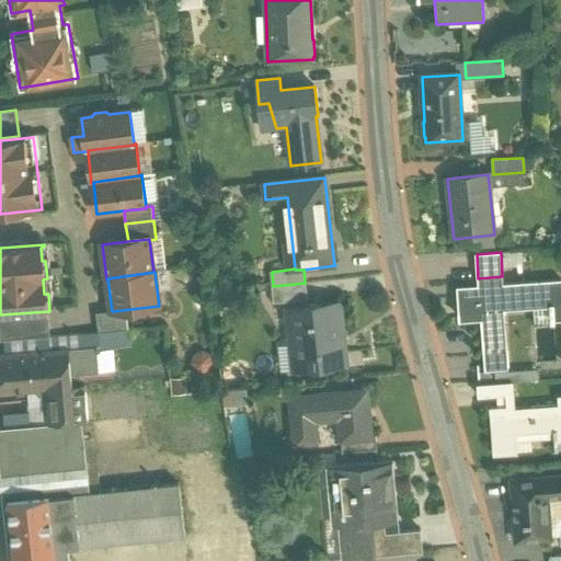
[(560,281),(457,288),(460,321),(482,320),(485,370),(507,369),(504,309),(552,306),(553,320),(560,319),(560,281)]
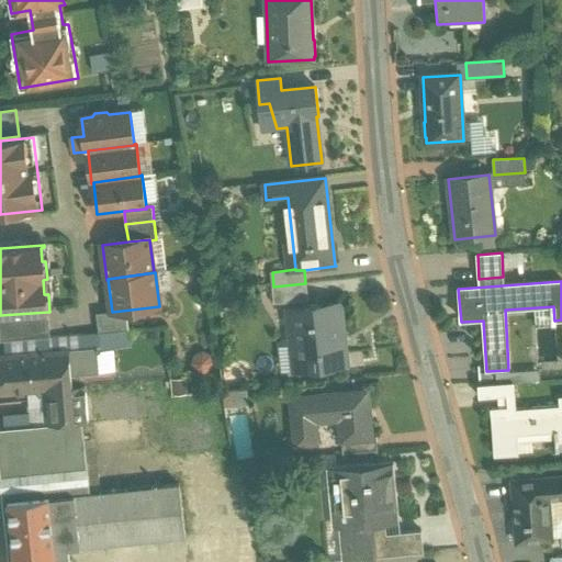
[(305,283),(273,287),(276,303),(307,300),(305,283)]
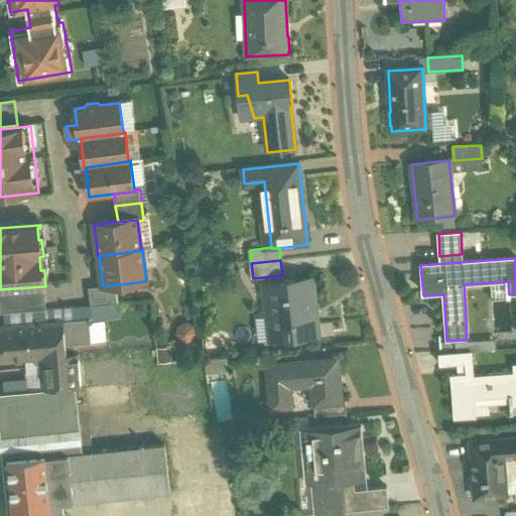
[(312,278),(265,283),(267,302),(270,301),(275,341),(274,341),(274,342),(319,337),(318,335),(315,336),(312,310),(316,309),(312,278)]
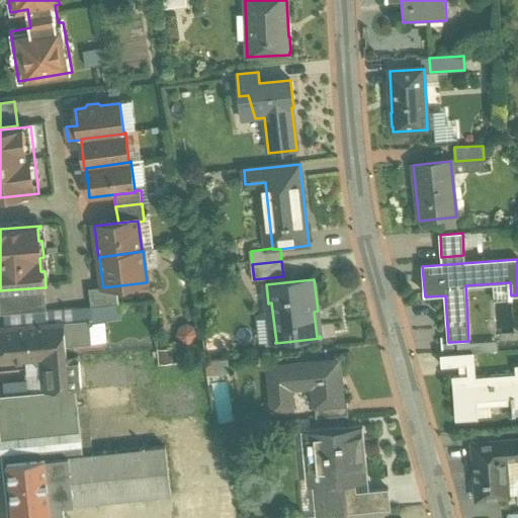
[(45,287),(0,290),(0,313),(0,316),(47,312),(45,287)]
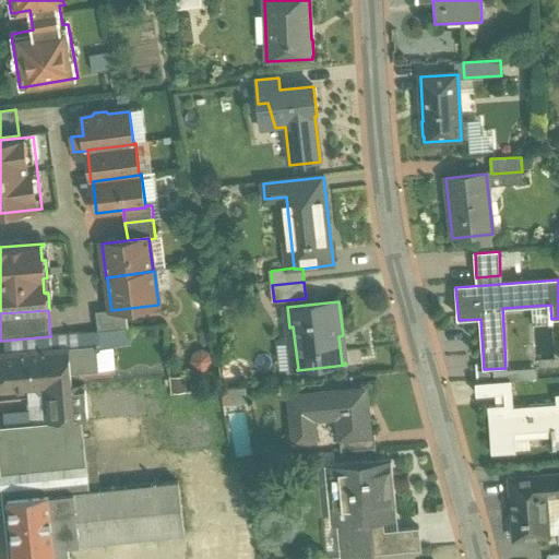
[(97,346),(43,351),(42,351),(0,353),(0,392),(42,389),(72,387),(71,375),(99,372),(97,346)]
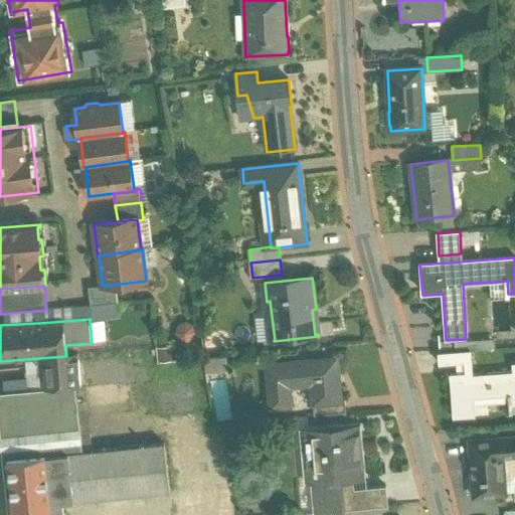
[(471,351),(439,353),(440,365),(465,363),(472,363),(471,351)]
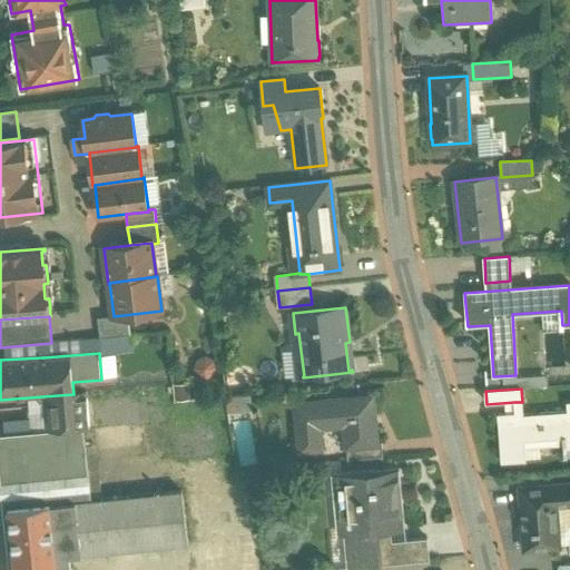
[(163,390),(147,391),(148,400),(164,399),(163,390)]
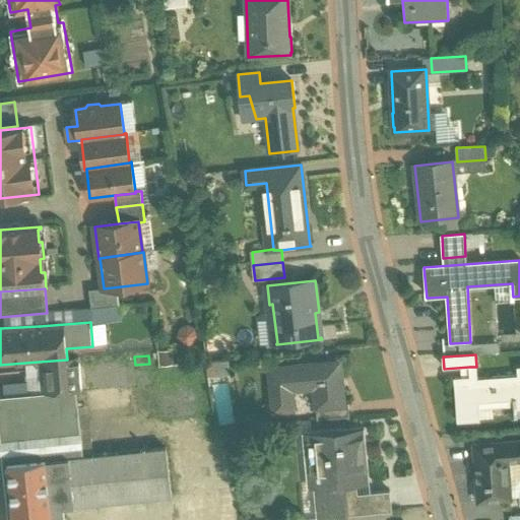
[(134,356),(79,361),(82,390),(82,393),(151,388),(149,364),(135,365),(134,356)]
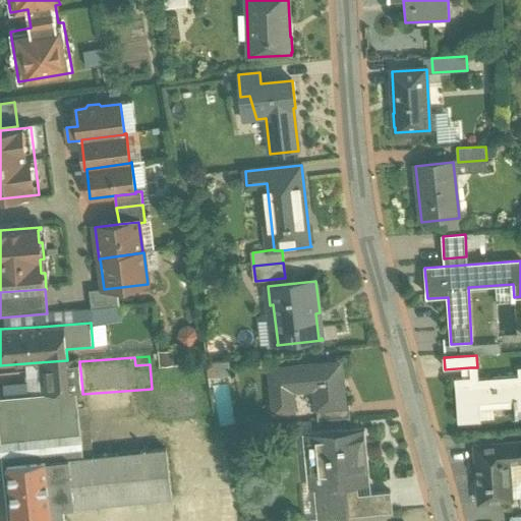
[(67,360),(39,362),(42,394),(76,391),(82,391),(79,359),(67,360)]
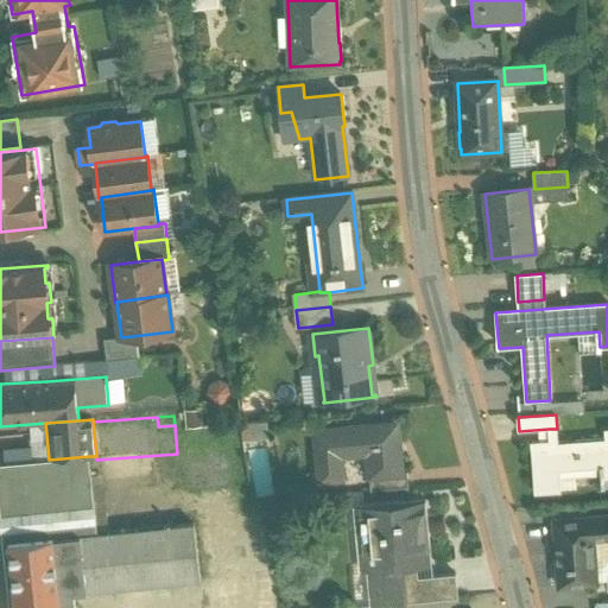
[(398,424),(316,431),(321,482),(343,480),(343,479),(342,479),(340,456),(367,454),(369,475),(369,477),(403,473),(400,455),(398,425),(398,424)]
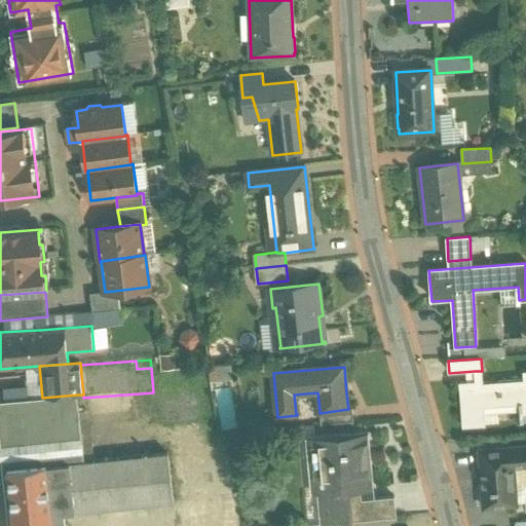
[(524,381),(483,384),(482,371),(475,371),(476,382),(459,383),(462,426),(485,425),(484,407),(519,405),(521,422),(523,422),(523,414),(525,413),(525,371),(523,372),(524,381)]
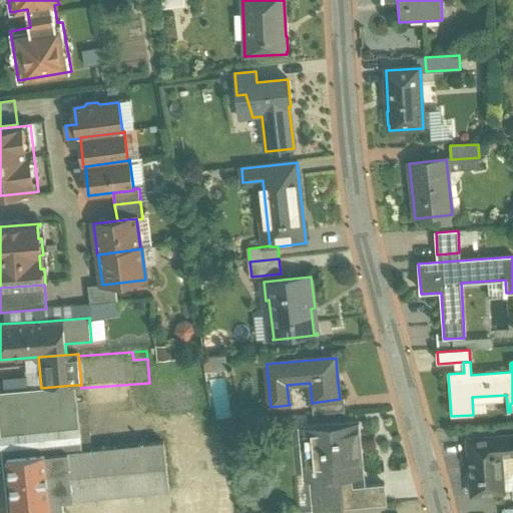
[(41,388),(1,392),(8,457),(45,454),(46,455),(82,451),(75,385),(41,388)]
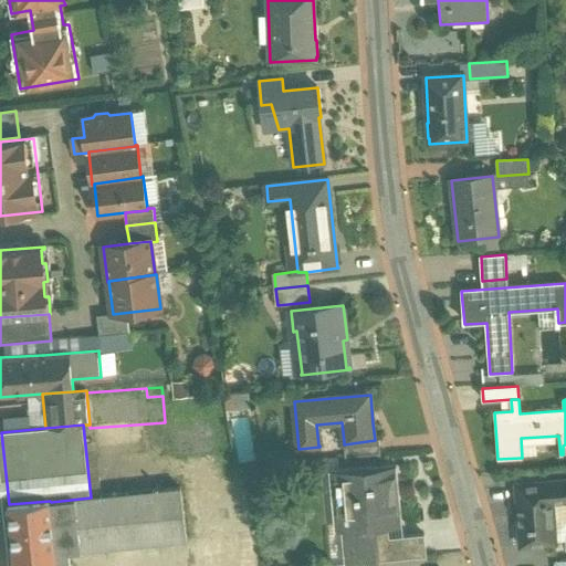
[(375,440),(344,444),(345,458),(380,454),(379,439),(375,440)]
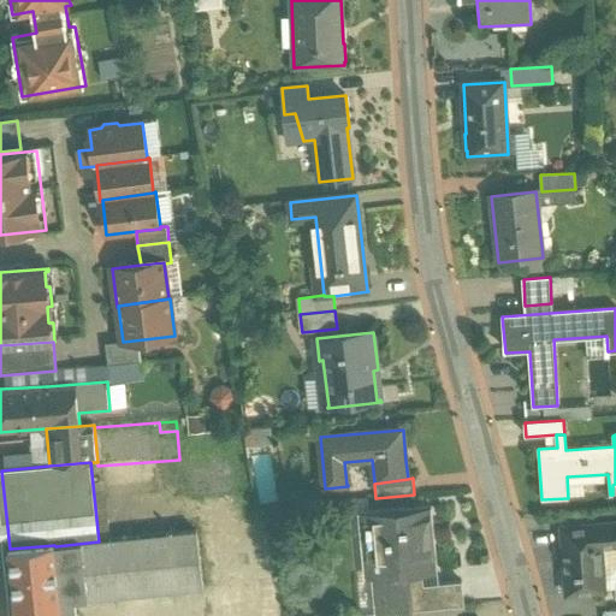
[(432,508),(366,514),(375,615),(385,614),(383,594),(381,578),(409,575),(410,587),(422,586),(439,585),(432,508)]
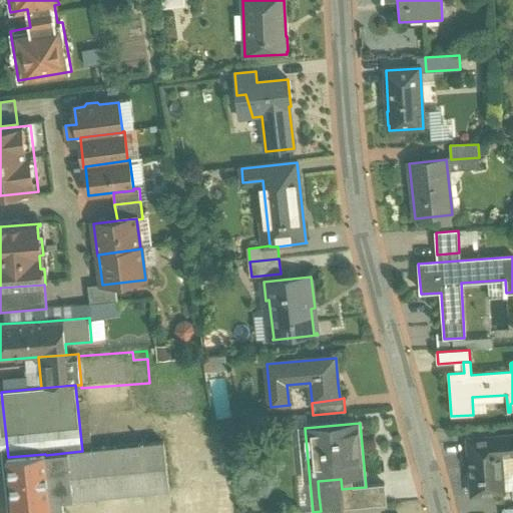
[(512,436),(467,440),(469,460),(470,459),(472,476),(470,476),(472,496),(503,493),(501,456),(512,454),(512,436)]
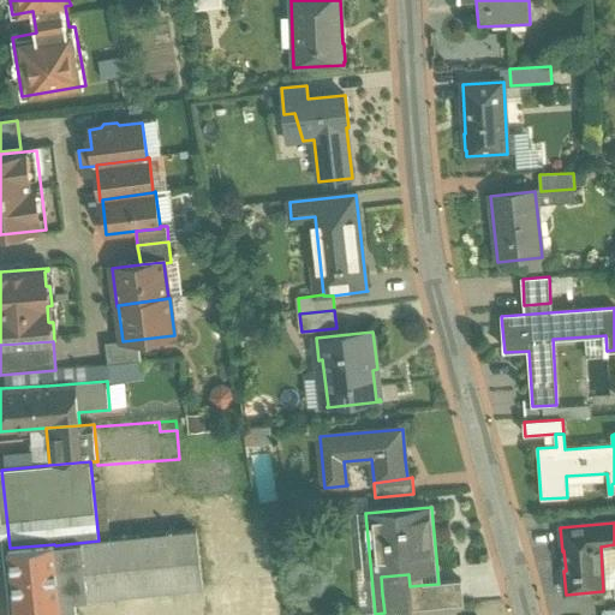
[(99,541),(55,545),(61,603),(202,587),(196,531),(173,533),(172,530),(169,530),(171,533),(99,541)]
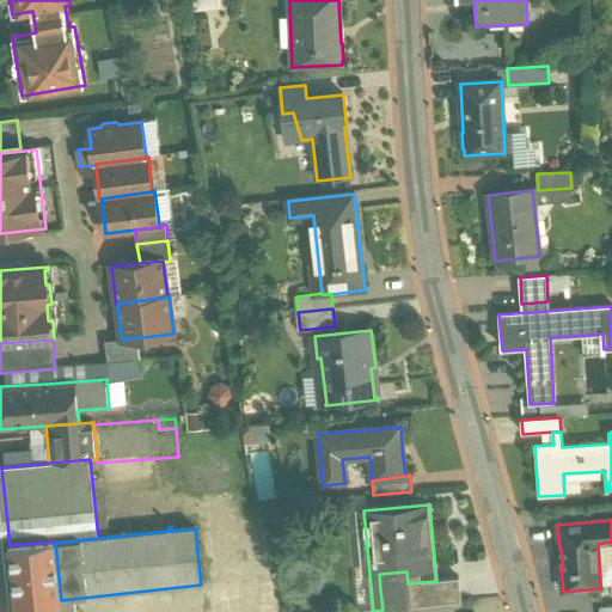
[(54,542),(10,545),(16,611),(61,611),(61,600),(55,543),(54,542)]
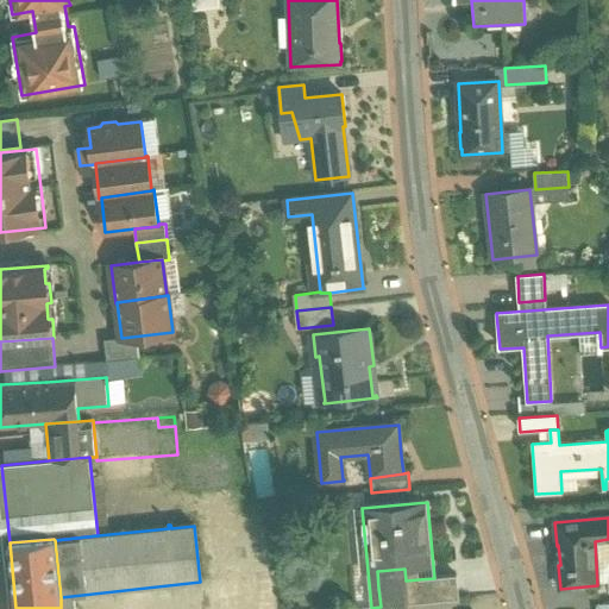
[(406,581),(405,569),(377,571),(378,588),(406,585),(406,581)]
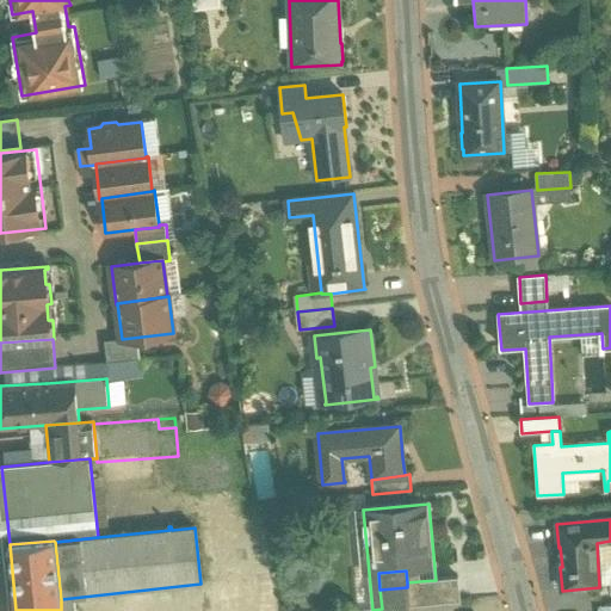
[(436,580),(419,581),(421,605),(461,602),(458,578),(436,580)]
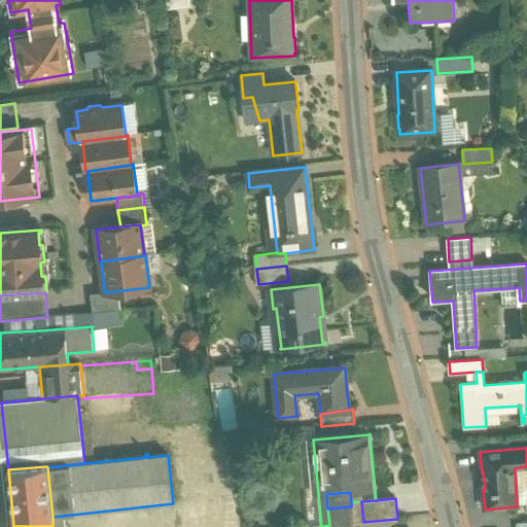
[(361,501),(351,502),(351,506),(353,523),(363,522),(361,501)]
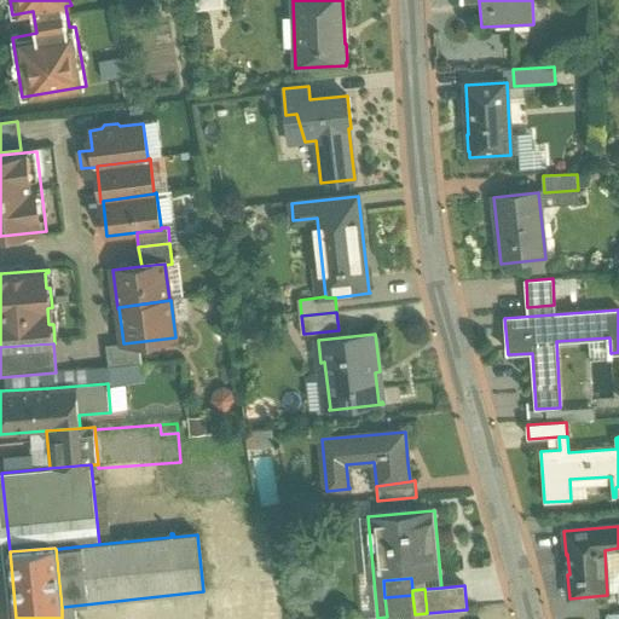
[(412,595),(385,597),(387,617),(415,614),(412,595)]
